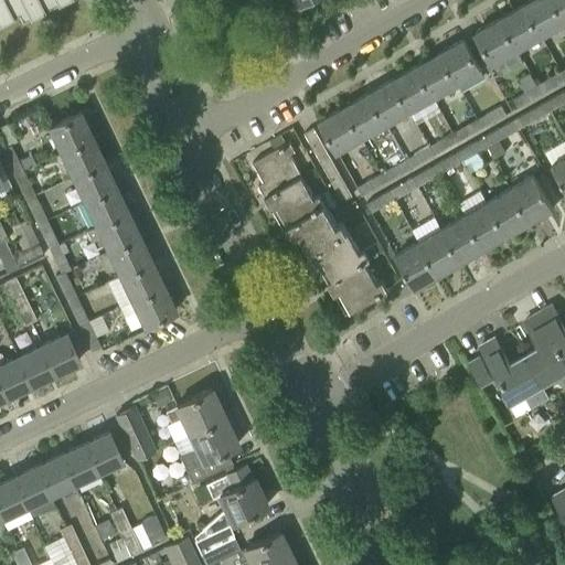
[(0,0),(0,24),(18,16),(21,23),(66,0),(0,0)]
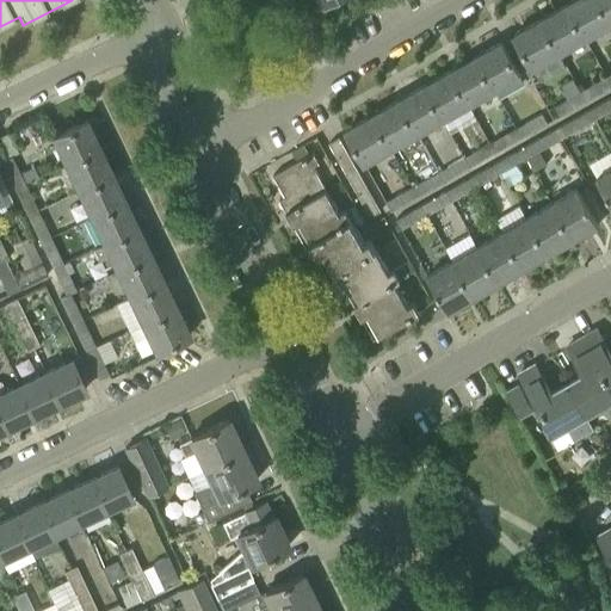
[(573,0),(566,5),(585,38),(610,24),(597,0),(573,0)]
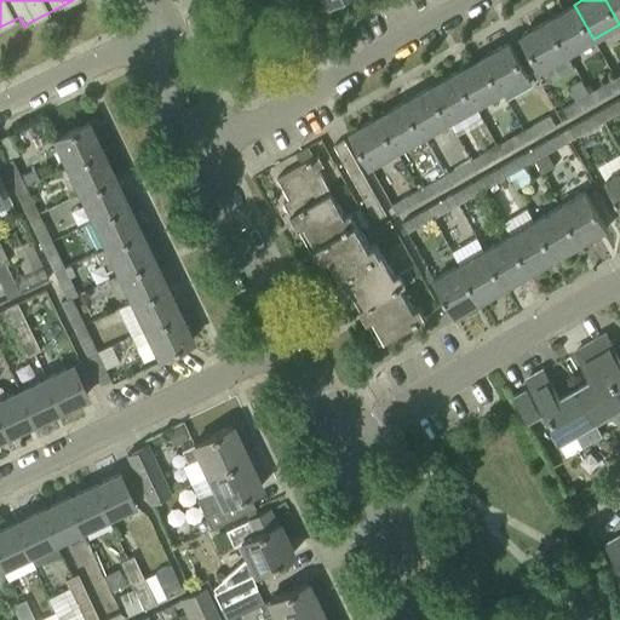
[(619,0),(606,0),(619,24),(619,23),(619,0)]
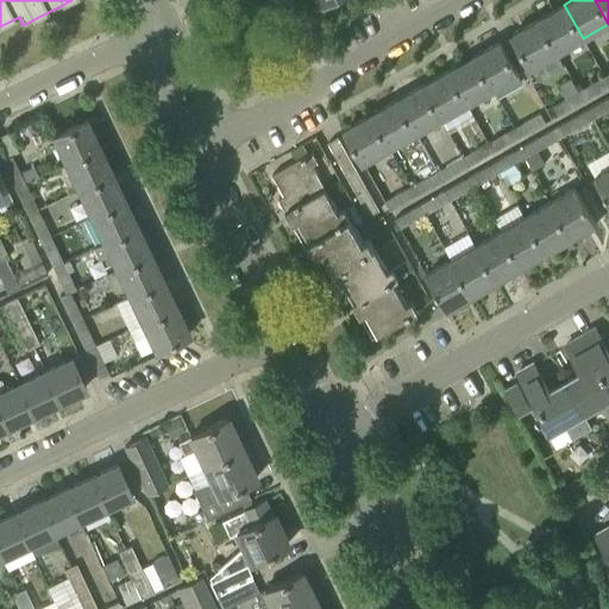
[(539,19),(558,52),(583,38),(564,5),(539,19)]
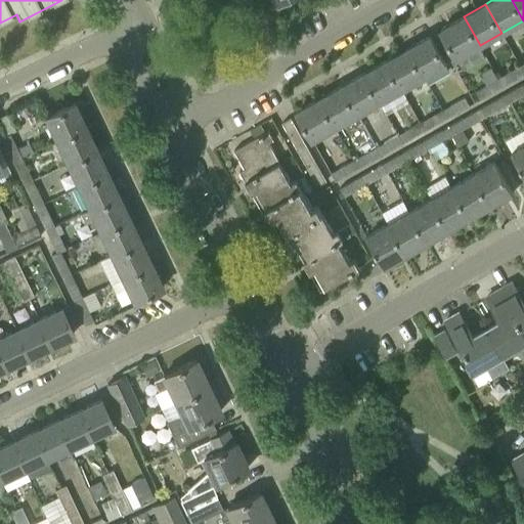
[(456,58),(480,45),(464,16),(440,30),(456,58)]
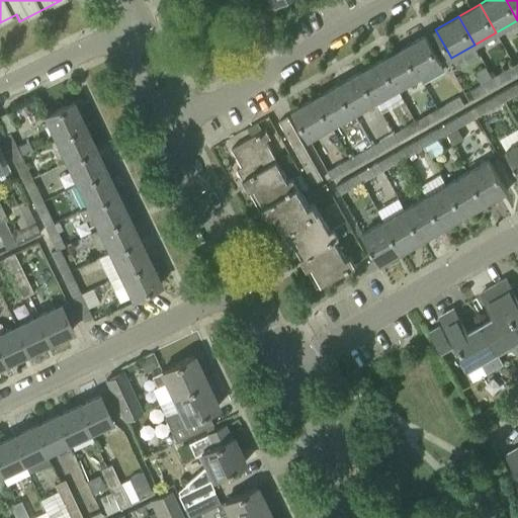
[(425,34),(403,48),(419,76),(441,64),(425,34)]
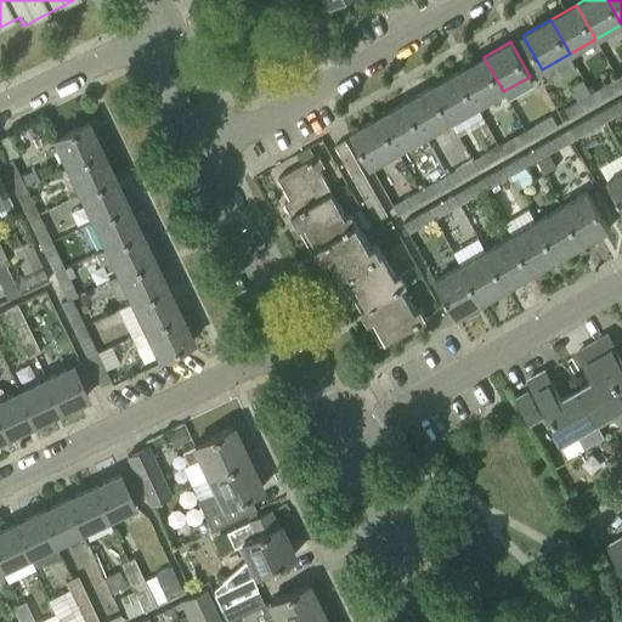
[(457,72),(476,107),(503,91),(484,57),(457,72)]
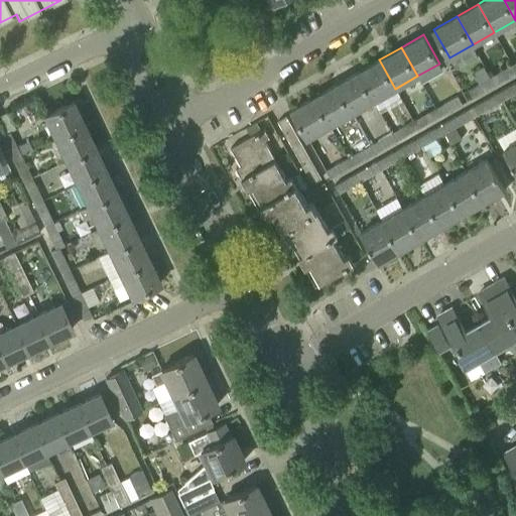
[(358,72),(374,101),(395,89),(379,59),(358,72)]
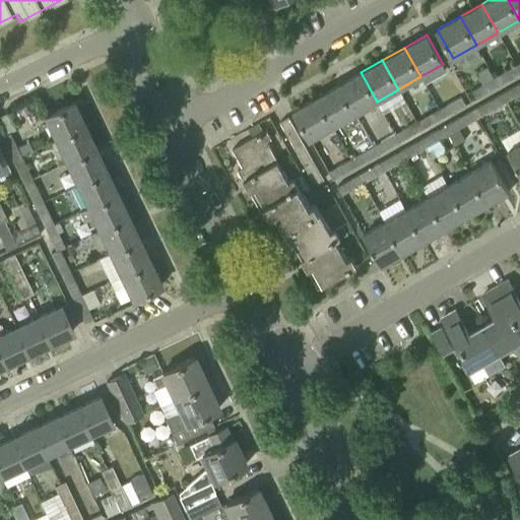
[(495,77),(499,86),(519,74),(519,71),(516,65),(495,77)]
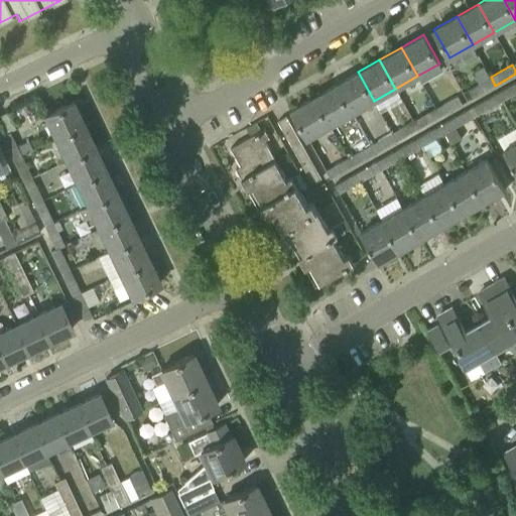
[(374,101),(358,72),(336,85),(352,113),(374,101)]
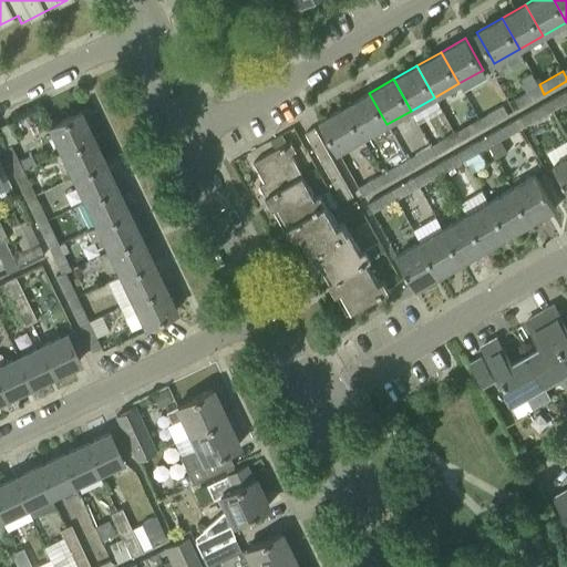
[(544,94),(539,84),(514,99),(519,107),(544,94)]
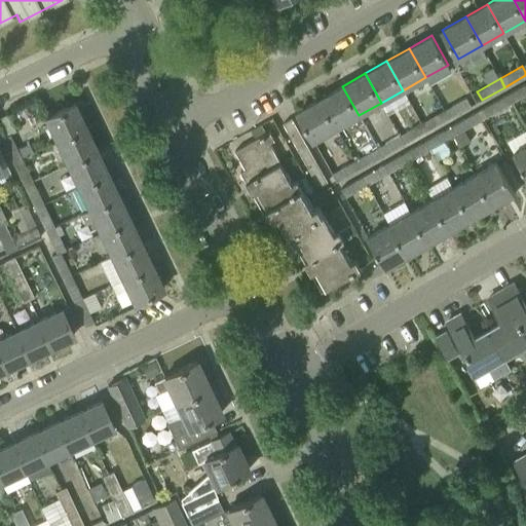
[(525,94),(525,83),(509,94),(514,102),(525,94)]
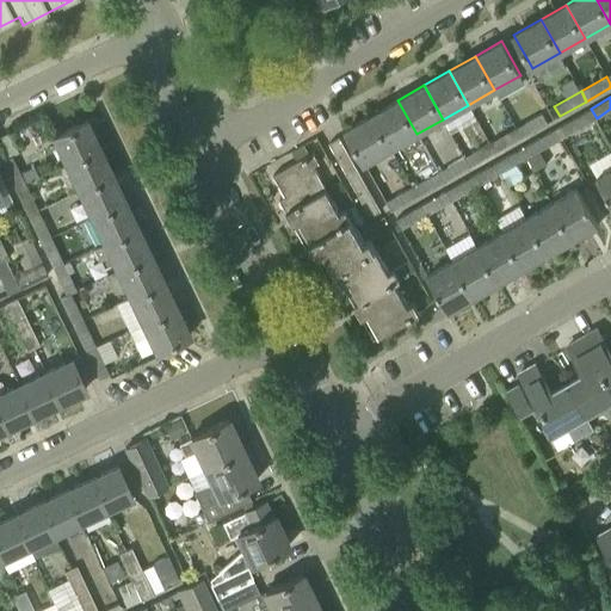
[(417,134),(397,100),(371,115),(392,148),(417,134)]
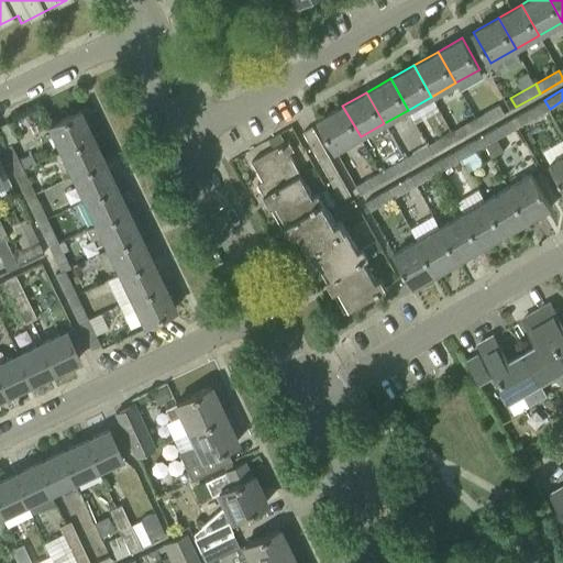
[(526,122),(550,109),(544,100),(521,113),(526,122)]
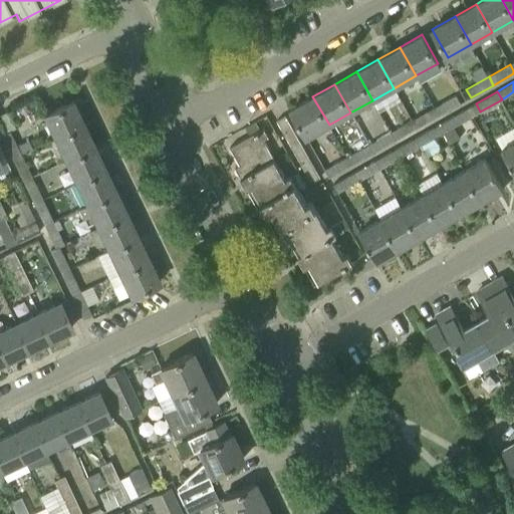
[(434,107),(438,115),(461,102),(456,94),(434,107)]
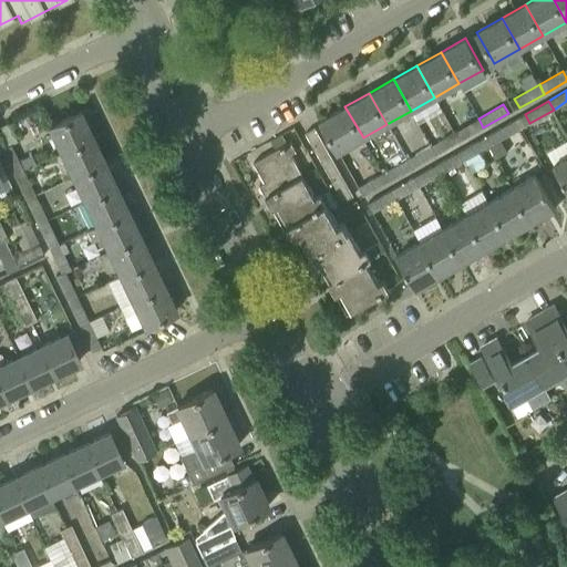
[(338,152),(363,137),(344,106),(320,121),(338,152)]
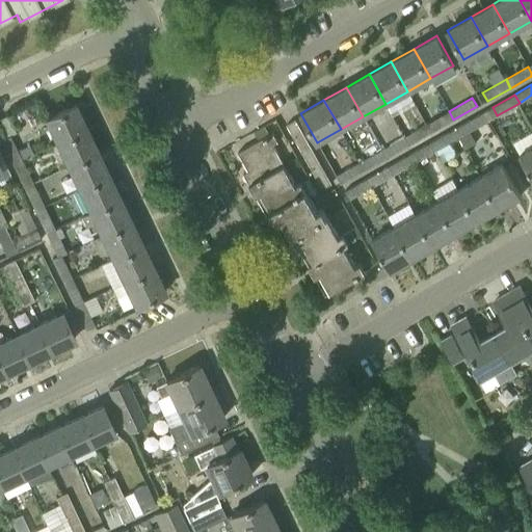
[(53,138),(55,143),(86,129),(75,105),(44,120),(53,138)]
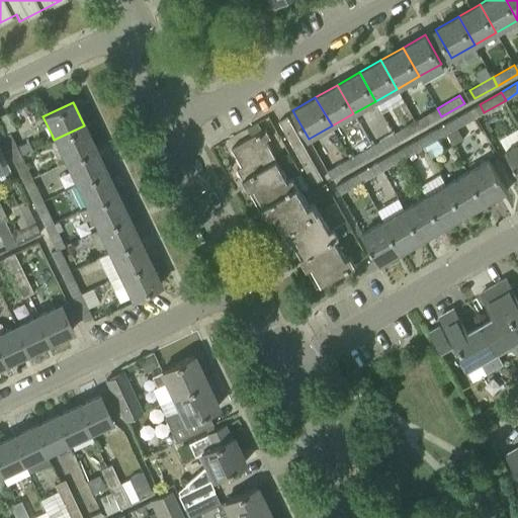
[(415,120),(420,130),(441,116),(437,108),(415,120)]
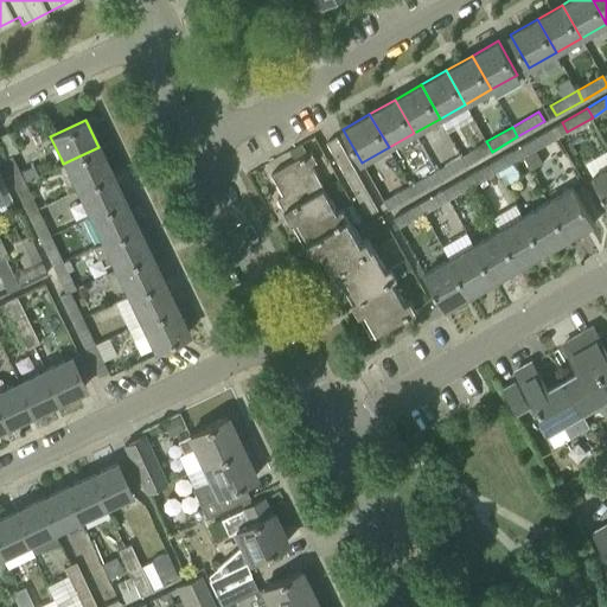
[(517,147),(522,157),(556,138),(550,128),(517,147)]
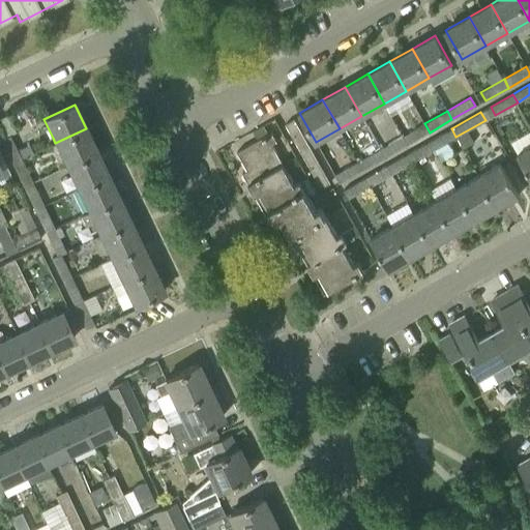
[(294,139),(302,135),(294,119),(285,123),(294,139)]
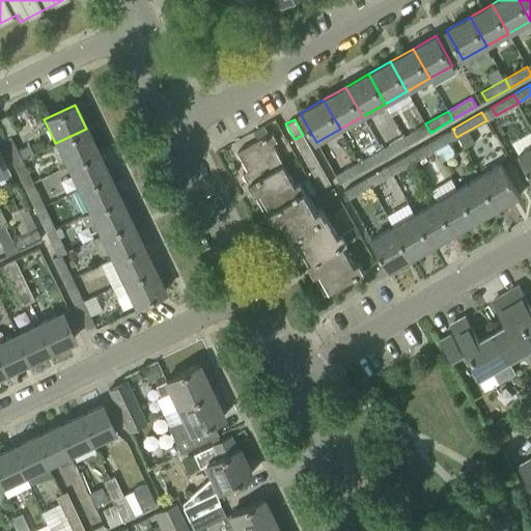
[(403,136),(408,145),(430,133),(425,123),(403,136)]
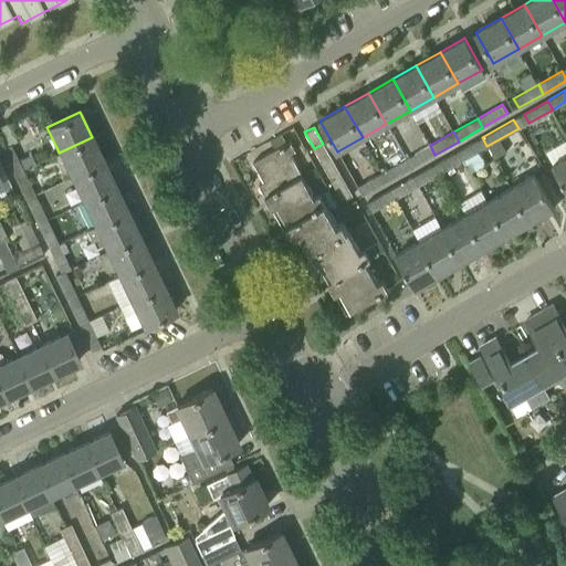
[(282,134),(270,140),(275,149),(286,143),(282,134)]
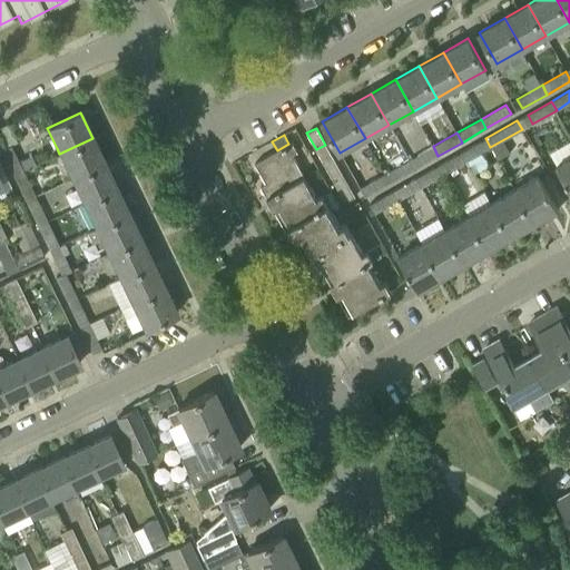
[(71,178),(105,163),(92,138),(59,154),(71,178)]
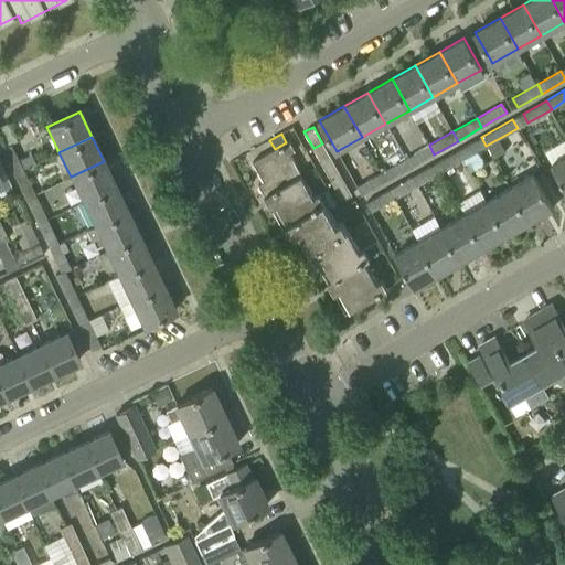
[(458,150),(464,159),(486,146),(481,137),(458,150)]
